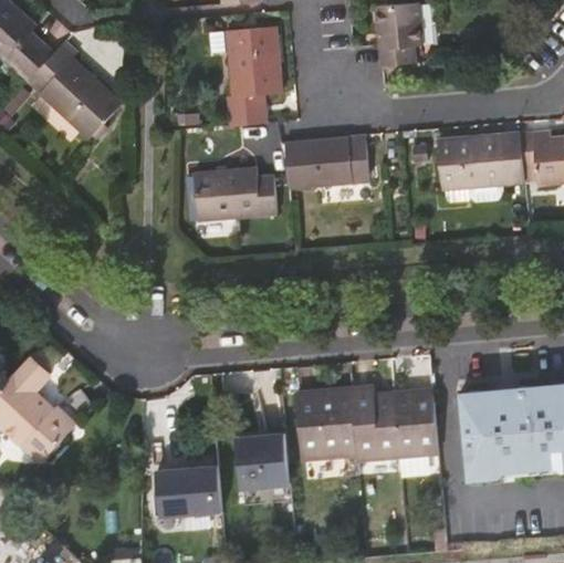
[(0,58),(24,80),(50,53),(27,32),(33,24),(4,0),(0,0),(0,58)]
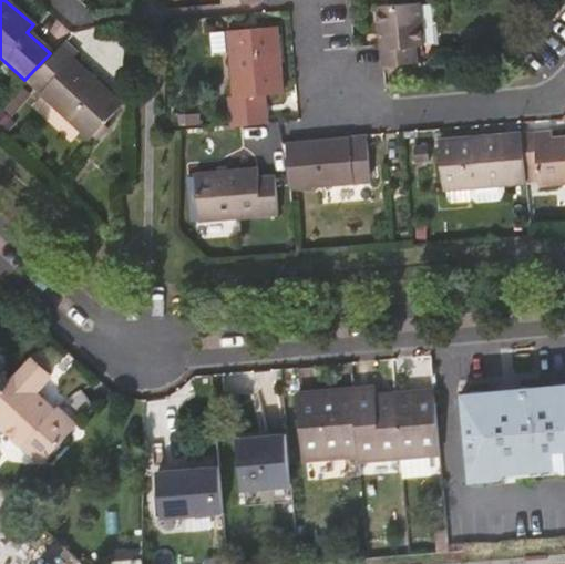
[(373,8),(377,44),(379,67),(411,64),(410,48),(419,47),(414,4),(373,8)]
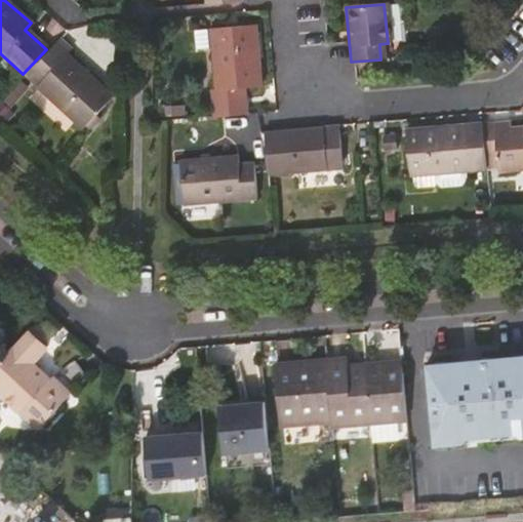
[(207,24),(194,24),(195,45),(208,45),(207,24)]
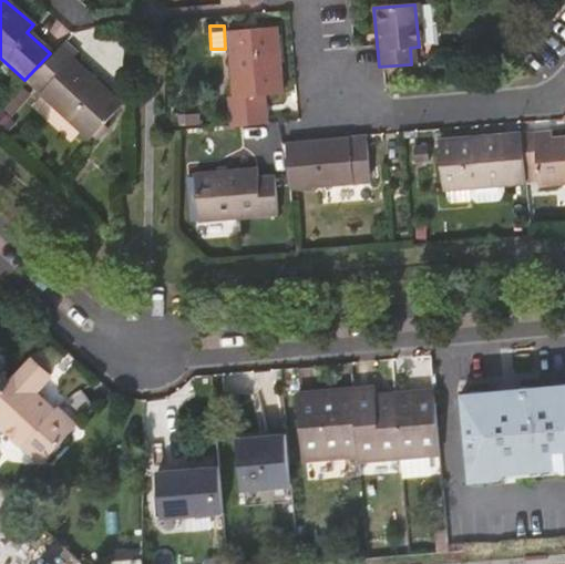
[(226,96),(229,126),(264,124),(262,95),(280,93),(274,27),(225,31),(233,95),(226,96)]
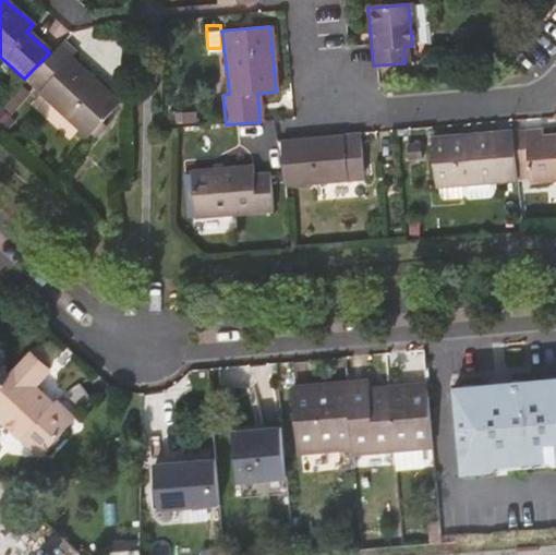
[(72,52),(59,40),(49,52),(24,79),(23,81),(85,135),(116,103),(68,58),(72,52)]
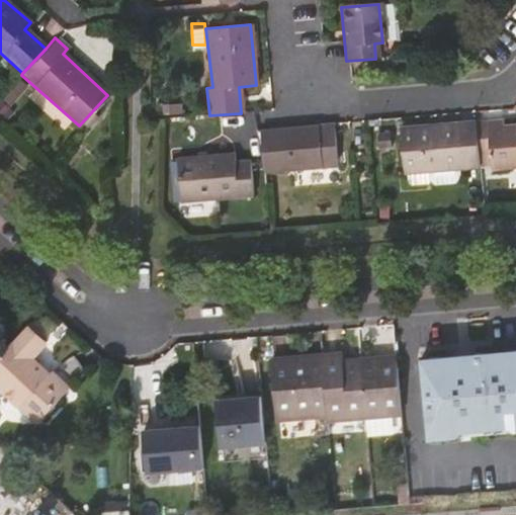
[(502,118),(476,120),(478,153),(489,152),(490,167),(515,165),(515,122),(503,123),(502,118)]
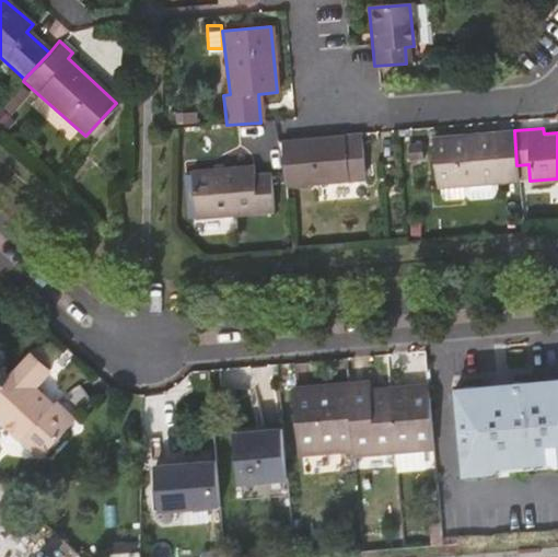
[(493,178),(518,176),(516,165),(514,130),(432,137),(437,183),(461,182),(461,193),(467,196),(489,194),(493,190),(493,178)]
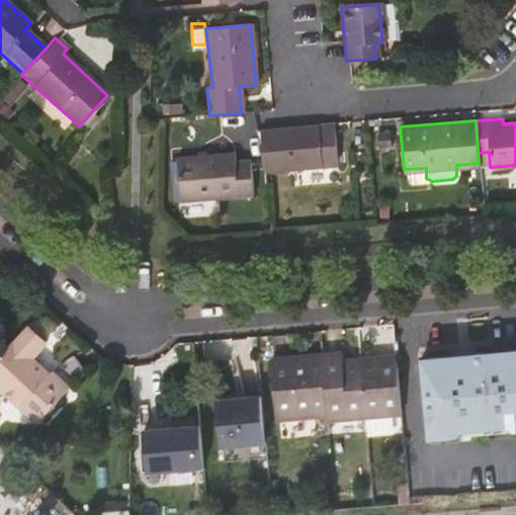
[(330,124),(257,131),(261,174),(334,168),(330,124)]
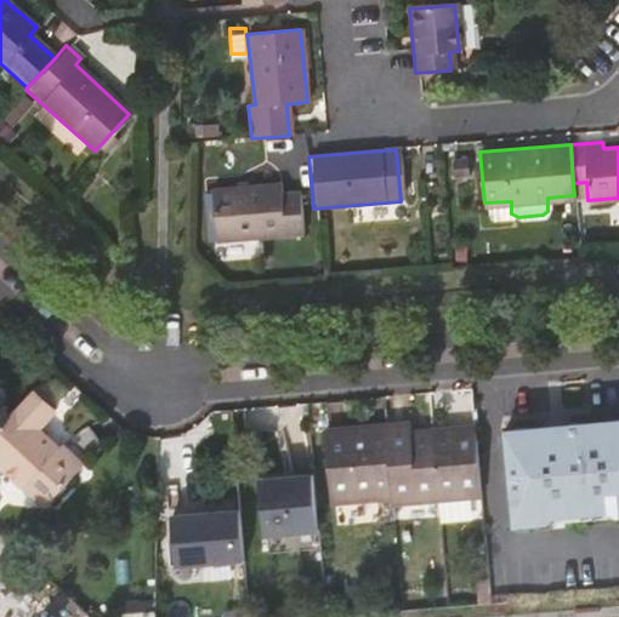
[(208,192),(213,241),(301,234),(297,193),(279,194),(279,186),(208,192)]
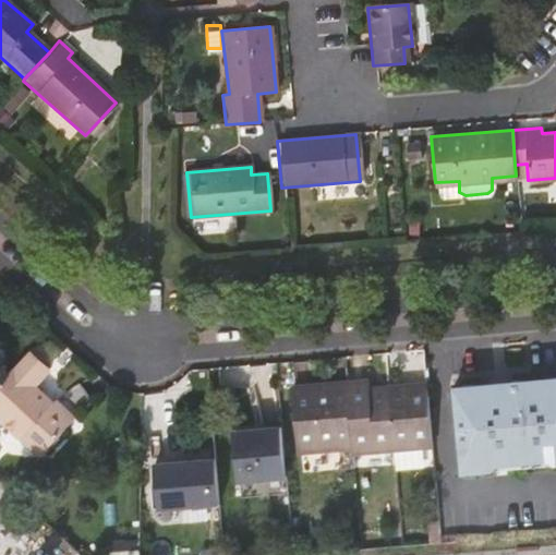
[(49,370),(28,352),(0,383),(0,425),(38,460),(70,424),(32,389),(49,370)]
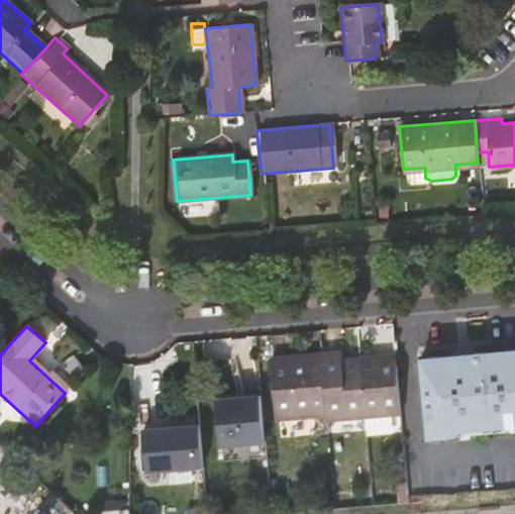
[(514,431),(514,430),(514,348),(509,349),(498,363),(487,365),(486,356),(481,352),(472,353),(468,357),(468,367),(459,367),(446,355),(418,358),(426,440),(455,437),(467,423),(501,420),(514,431)]
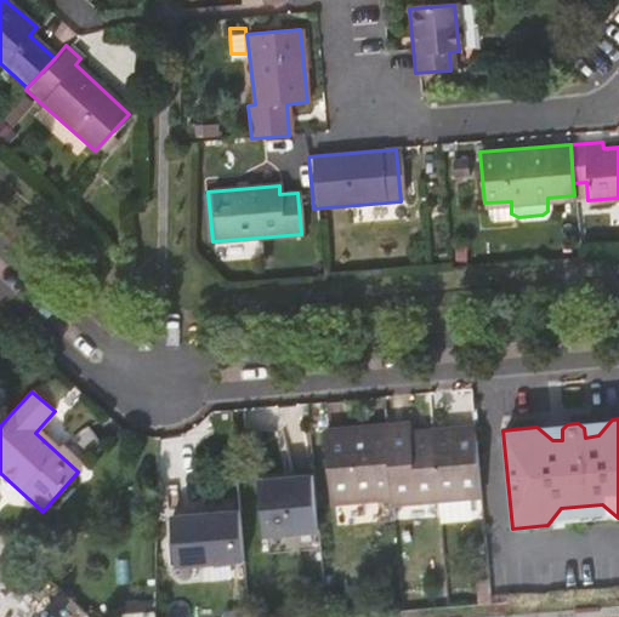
[(392,500),(392,504),(438,501),(432,435),(412,438),(412,428),(386,432),(392,500)]
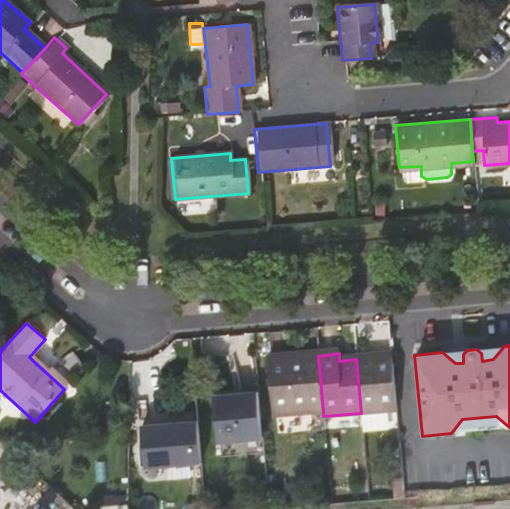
[(356,359),(361,413),(397,409),(391,355),(356,359)]
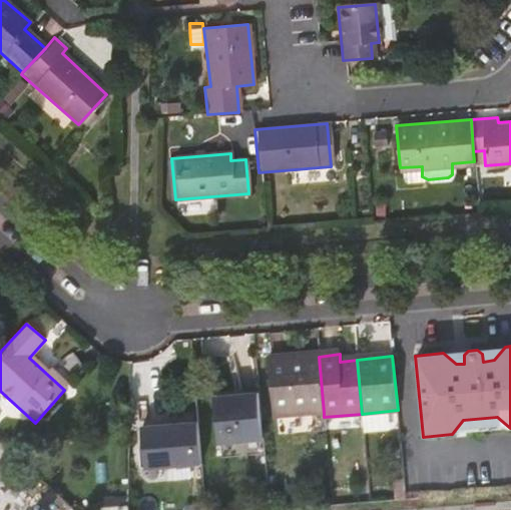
[(269,362),(275,419),(324,413),(319,357),(269,362)]
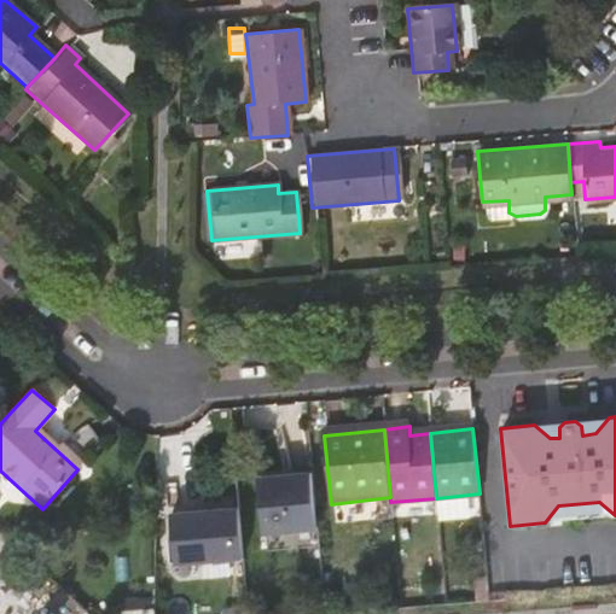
[(279,483),(274,479),(259,480),(265,536),(317,530),(311,474),(290,477),(291,481),(279,483)]
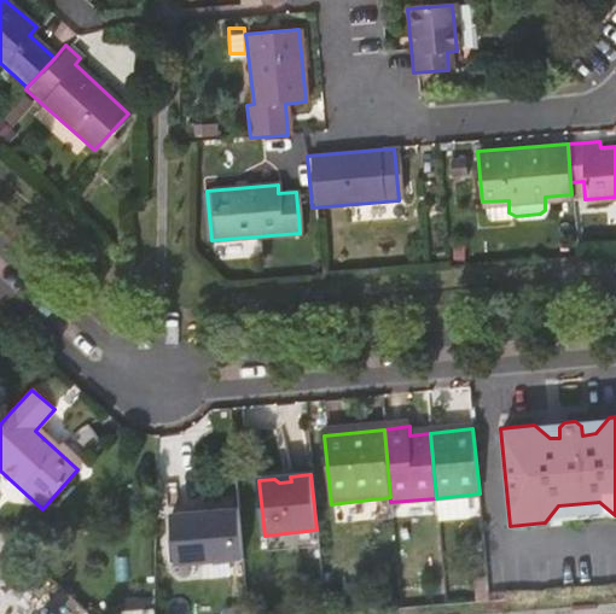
[(239,509),(209,512),(210,520),(240,518),(239,509)]
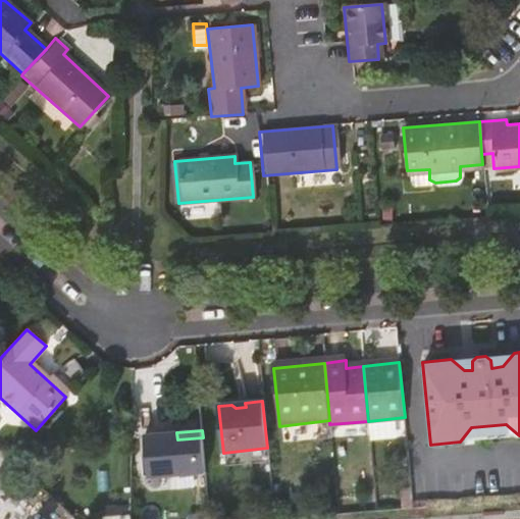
[(206,474),(203,437),(177,439),(176,432),(144,434),(148,478),(206,474)]
